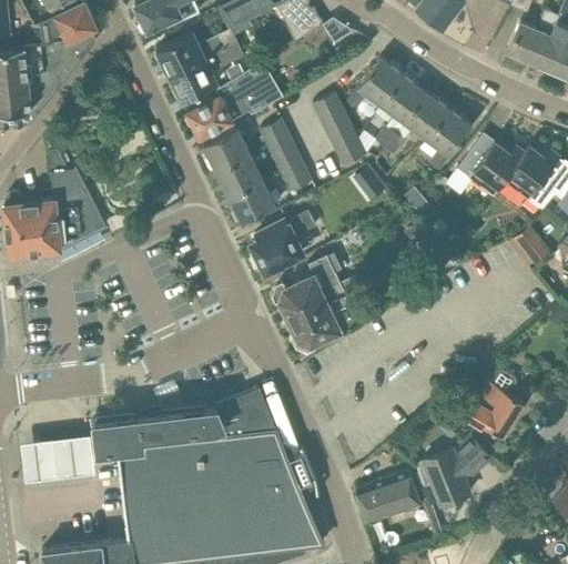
[(0,0),(0,33),(20,32),(21,46),(52,42),(51,40),(39,29),(38,29),(34,24),(23,0),(0,0)]
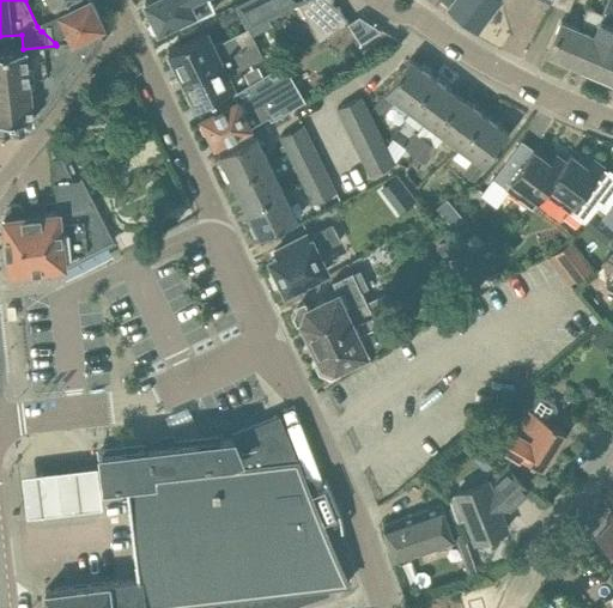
[(31,0),(40,17),(71,2),(74,11),(91,2),(90,0),(31,0)]
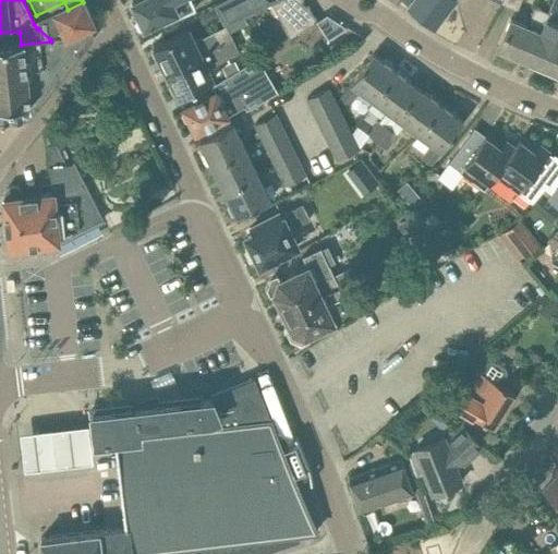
[(142,0),(133,4),(140,17),(137,22),(141,27),(144,28),(145,31),(180,14),(173,0),(172,0),(142,0)]
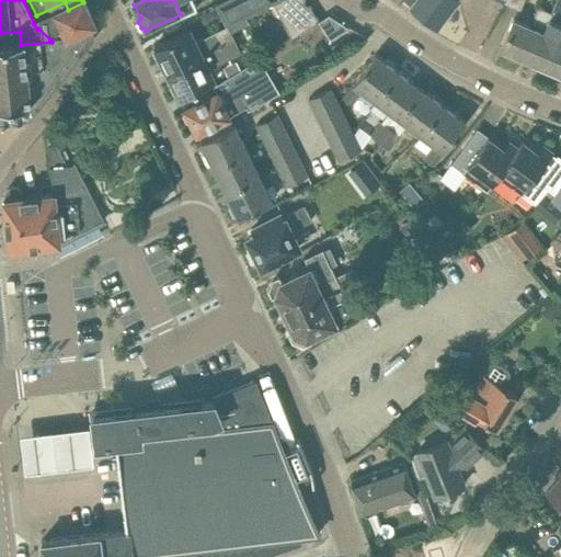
[(247,21),(271,10),(270,8),(265,0),(232,0),(218,8),(229,31),(232,36),(250,26),(247,21)]
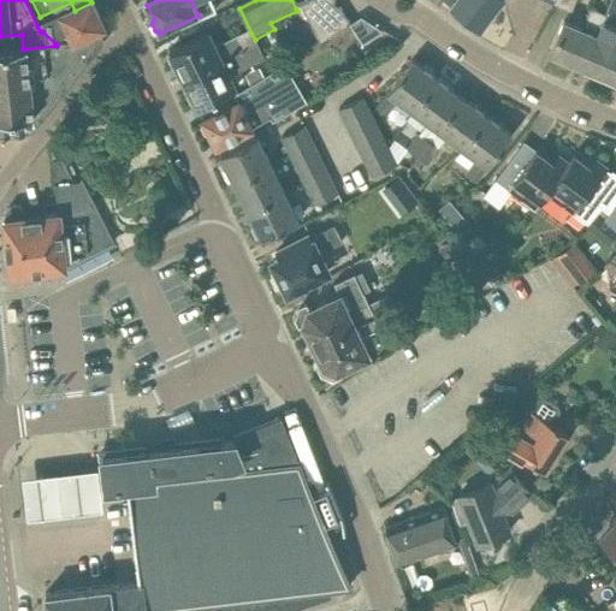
[(351,27),(341,11),(335,9),(336,0),(315,0),(312,3),(321,22),(312,27),(321,46),(348,29),(351,27)]
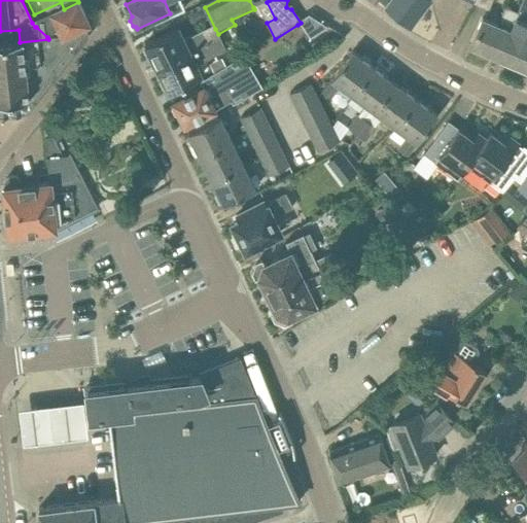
[(383,0),(381,3),(382,3),(383,2),(389,6),(387,8),(410,26),(430,0),(383,0)]
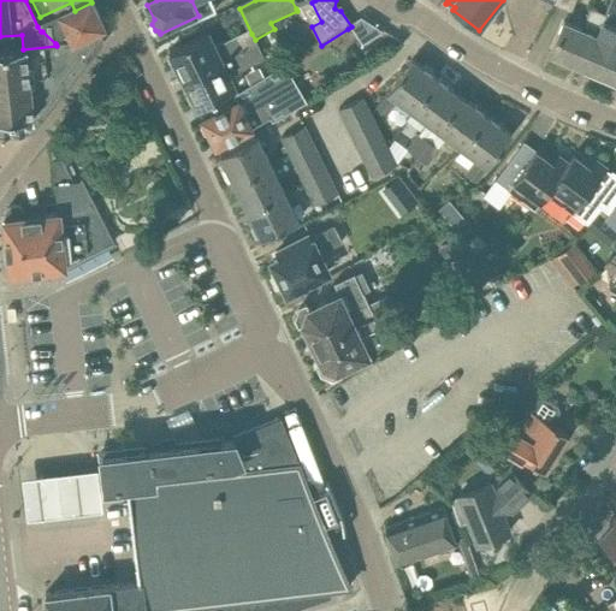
[(575,0),(555,0),(552,7),(569,13),(575,0)]
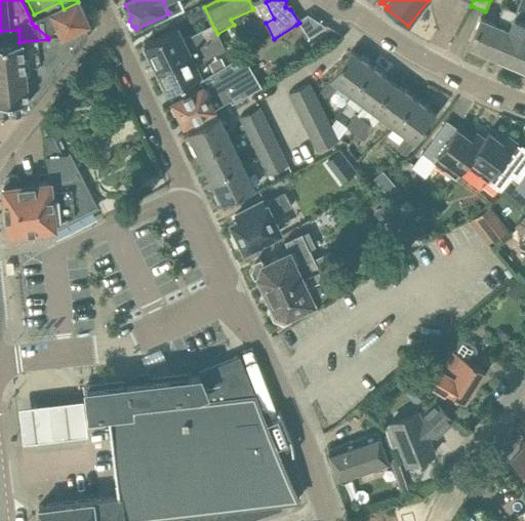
[(524,0),(523,0),(517,16),(516,16),(497,61),(524,72),(524,0)]
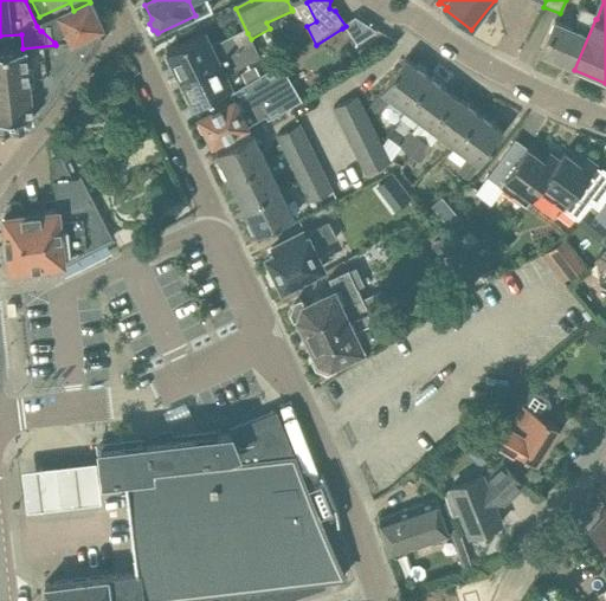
[(0,137),(31,135),(31,134),(34,133),(71,85),(88,65),(102,47),(103,44),(103,40),(100,32),(104,31),(90,2),(73,11),(62,17),(60,14),(42,23),(43,24),(37,26),(40,31),(42,31),(55,43),(56,45),(23,49),(0,50),(0,137)]
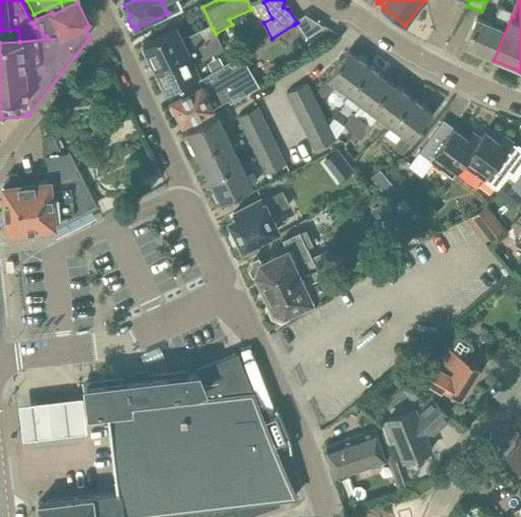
[(466,48),(494,60),(512,16),(501,11),(495,27),(477,20),(466,48)]
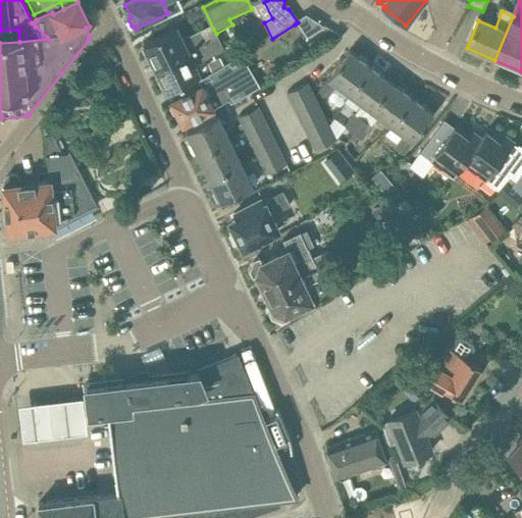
[(324,30),(306,17),(298,22),(295,24),(306,41),(324,30)]
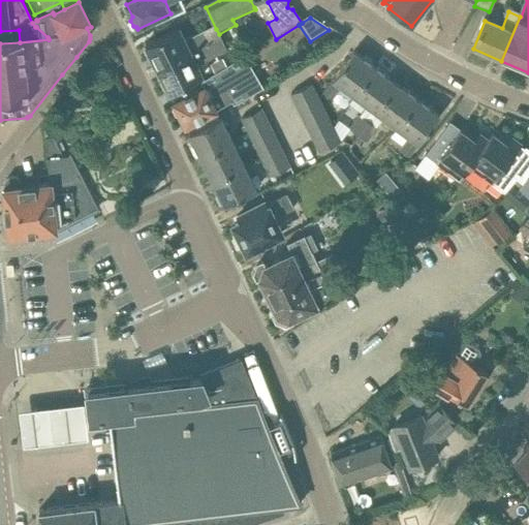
[(216,29),(205,34),(211,47),(159,72),(164,83),(161,85),(165,92),(168,91),(170,95),(205,79),(199,68),(228,54),(219,34),(216,29)]
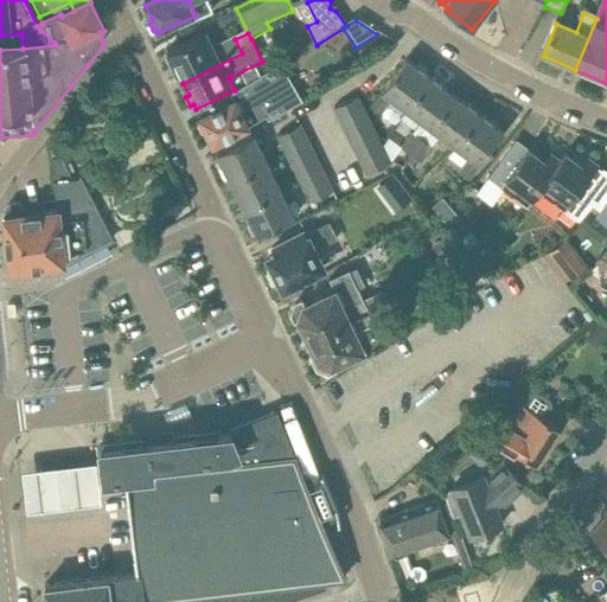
[(242,53),(235,39),(213,49),(208,34),(168,53),(171,58),(167,61),(172,69),(176,68),(183,83),(242,53)]
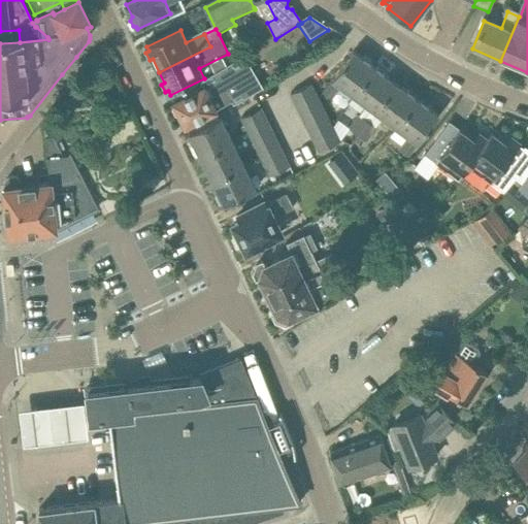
[(261,50),(267,63),(290,53),(284,39),(261,50)]
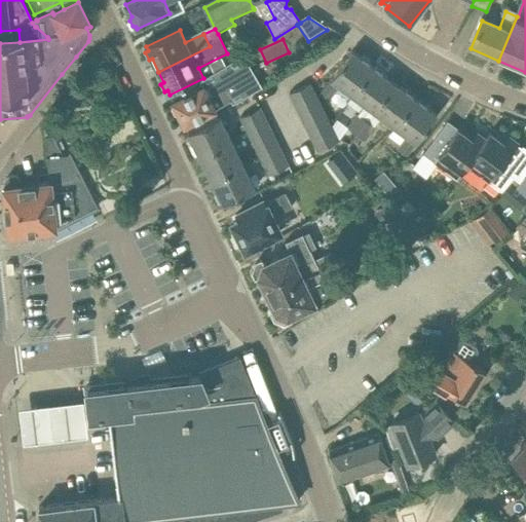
[(341,88),(352,98),(374,70),(370,67),(371,66),(364,61),(363,62),(352,53),(322,96),(332,102),(341,88)]
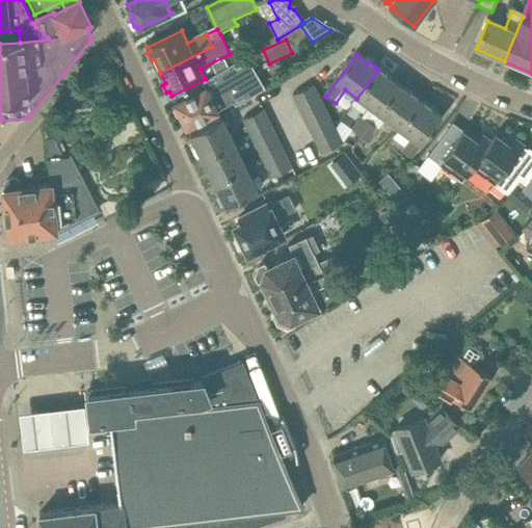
[(380,72),(378,71),(356,99),(370,109),(363,121),(362,120),(352,132),(361,138),(399,86),(388,78),(389,77),(380,71),(380,72)]
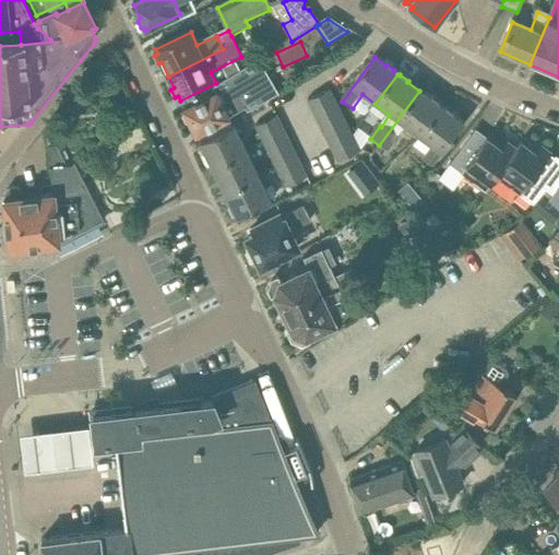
[(432,101),(419,91),(379,145),(389,153),(400,138),(399,138),(406,127),(420,138),(442,108),(440,106),(441,105),(432,99),(432,101)]
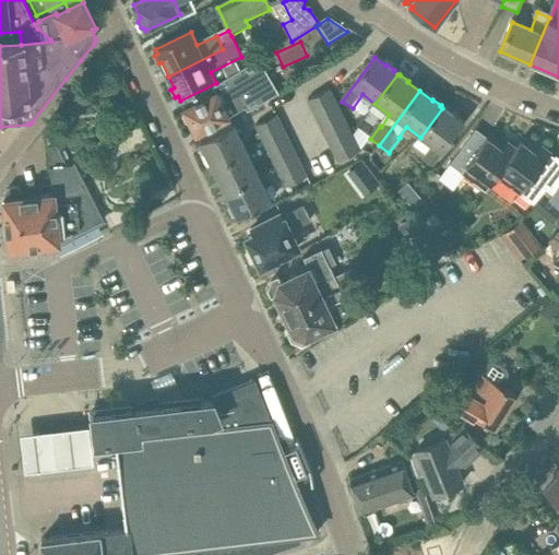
[(314,116),(337,105),(331,92),(308,104),(314,116)]
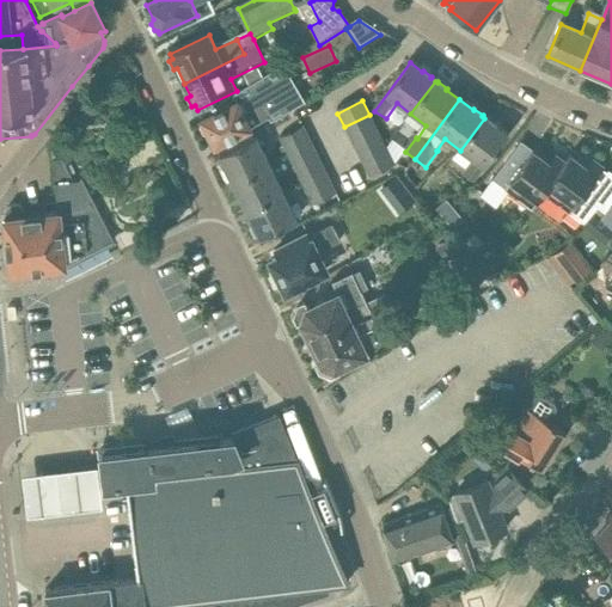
[(238,103),(202,121),(203,123),(202,128),(204,135),(209,136),(216,148),(252,132),(271,121),(264,108),(252,115),(246,118),(238,103)]
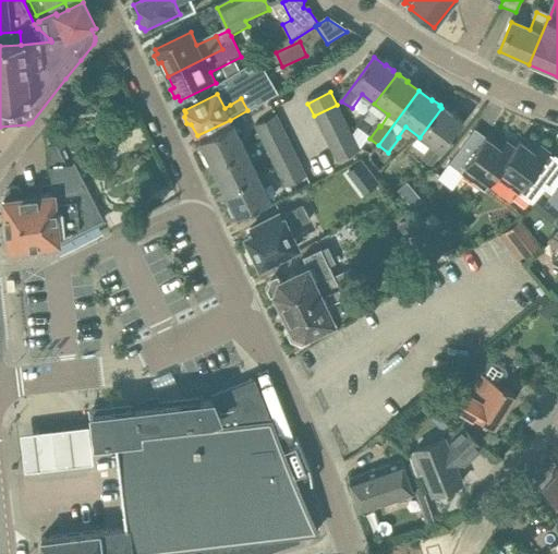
[(314,116),(319,128),(342,117),(337,105),(314,116)]
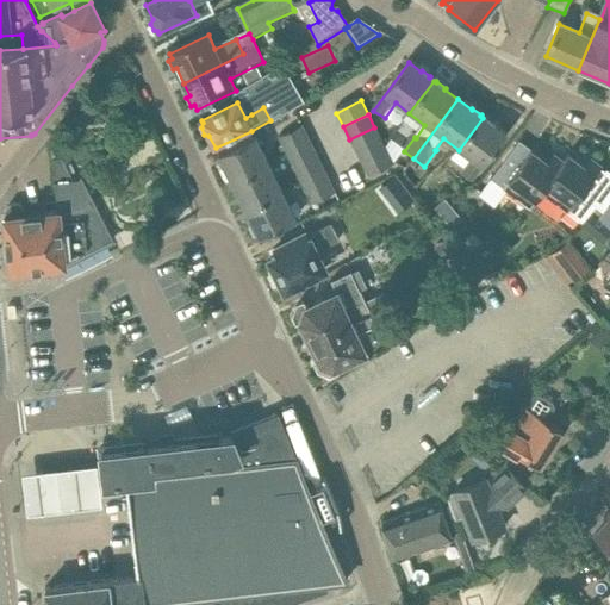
[(483,118),(459,150),(473,161),(461,176),(472,184),(508,136),(496,128),(497,126),(487,119),(487,120),(483,118)]
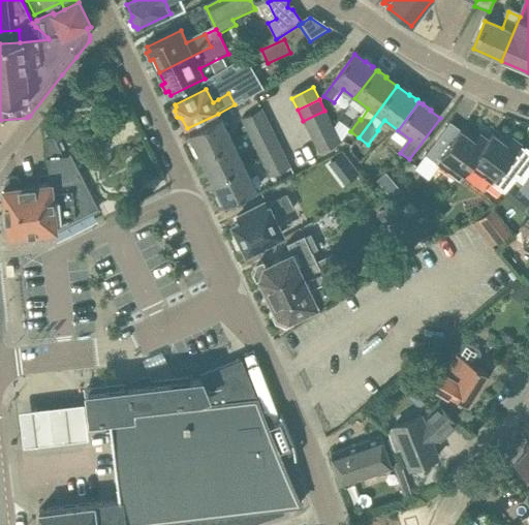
[(324,111),(303,121),(309,132),(331,122),(324,111)]
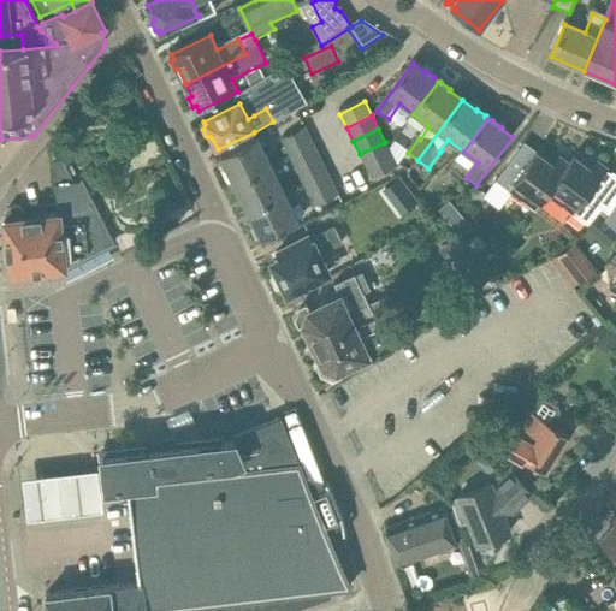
[(291,159),(313,148),(304,130),(283,141),(291,159)]
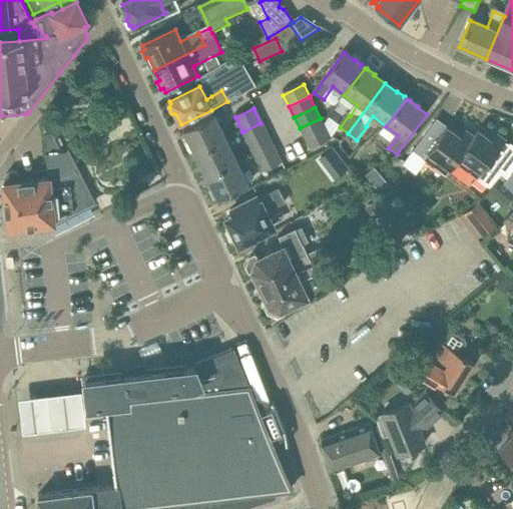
[(196,155),(226,140),(214,116),(184,131),(191,145),(190,145),(194,153),(195,153),(196,155)]
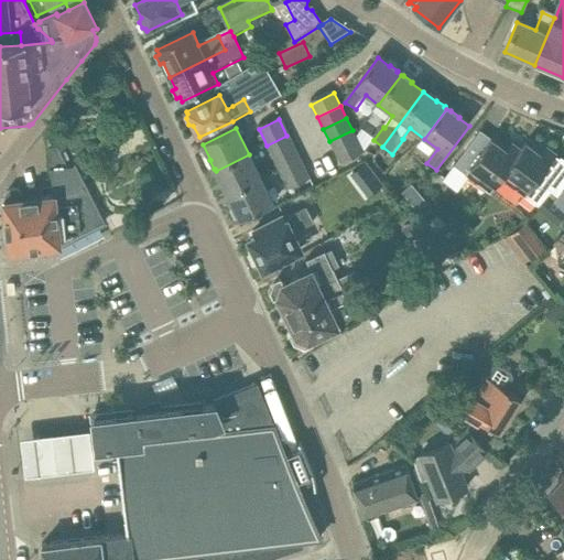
[(329,141),(335,154),(358,142),(353,130),(329,141)]
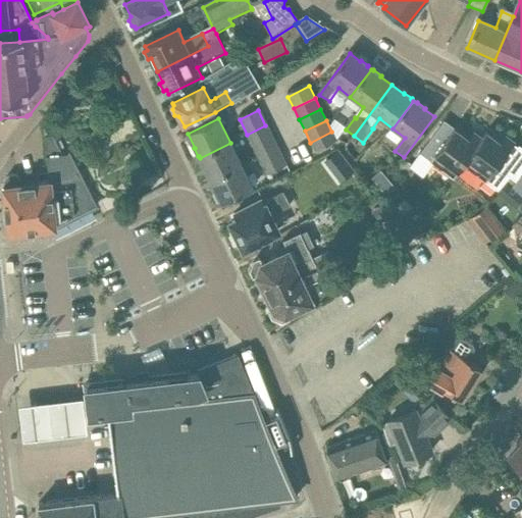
[(432,164),(453,180),(478,149),(488,135),(487,134),(478,147),(446,122),(433,139),(413,164),(424,173),(432,164)]
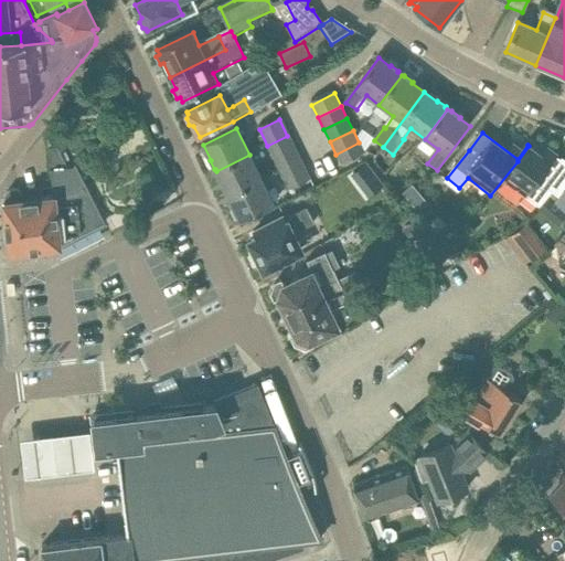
[(267,146),(279,171),(299,161),(287,136),(267,146)]
